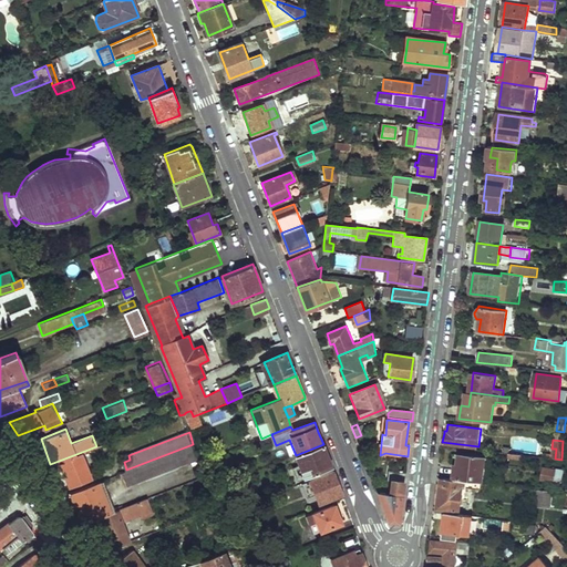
[(126,470),(123,471),(127,484),(197,459),(193,444),(126,470)]
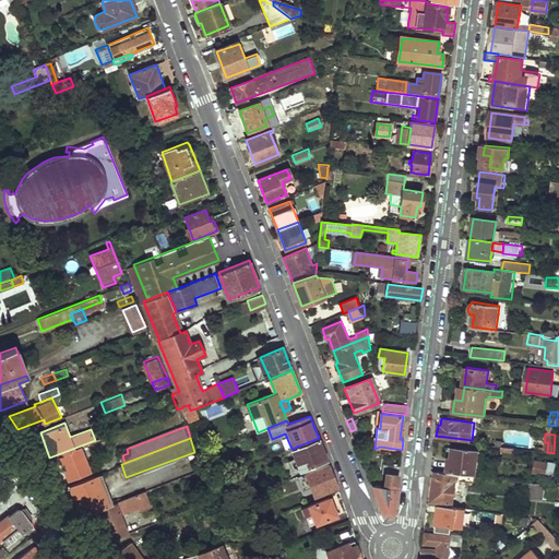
[(319,438),(292,449),(300,470),(328,460),(323,450),(319,438)]
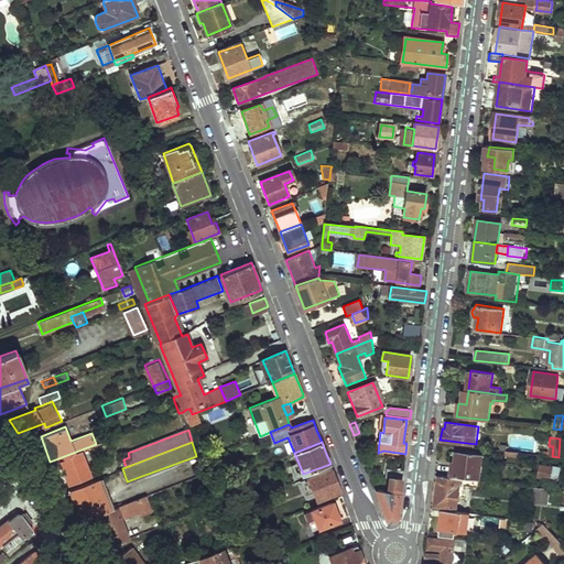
[(93,474),(82,449),(58,458),(68,484),(93,474)]
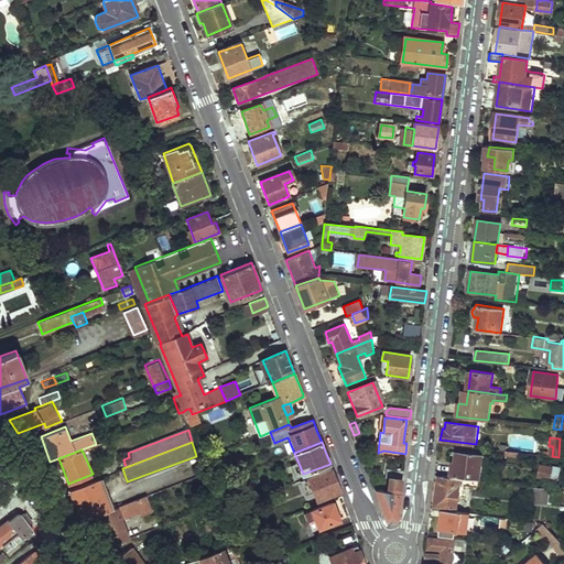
[(454,461),(452,476),(479,479),(481,454),(458,452),(456,461),(454,461)]
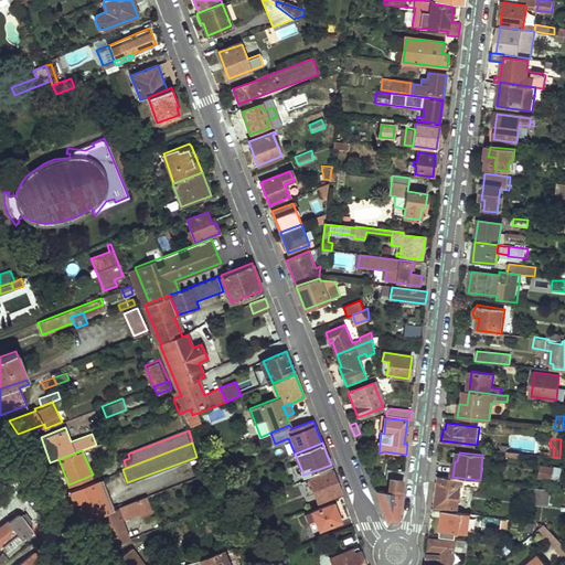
[(541,466),(540,477),(553,479),(554,467),(541,466)]
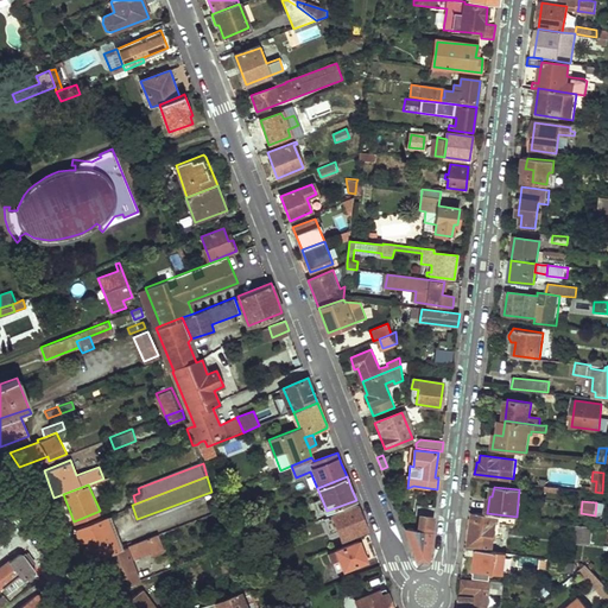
[(358,504),(331,514),(342,540),(368,530),(363,518),(358,504)]
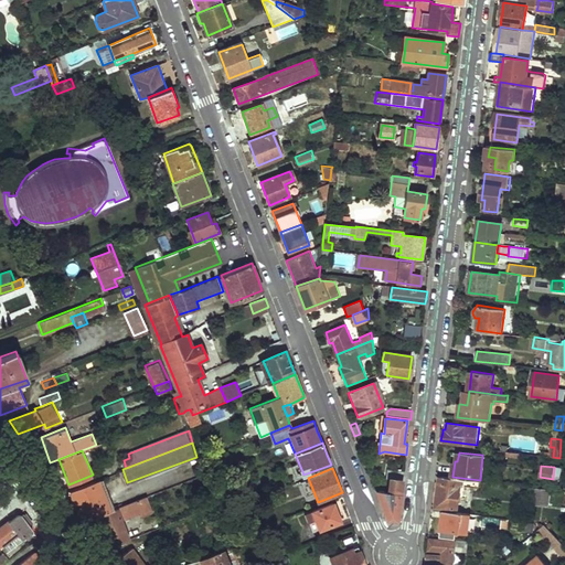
[(388,492),(376,490),(387,519),(397,521),(402,482),(404,471),(386,469),(385,478),(391,478),(388,492)]
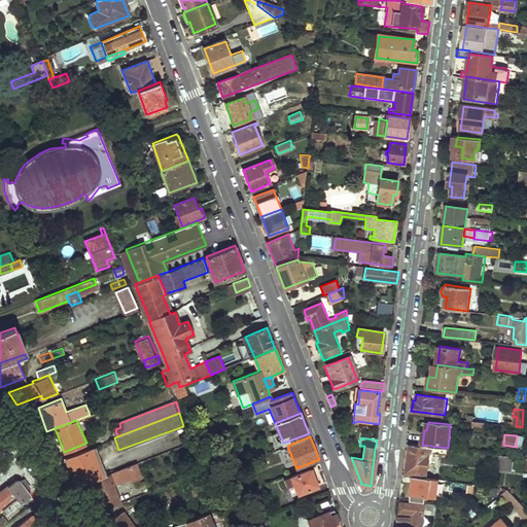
[(410,444),(406,471),(428,475),(430,455),(434,455),(434,452),(447,454),(448,448),(422,445),(410,444)]
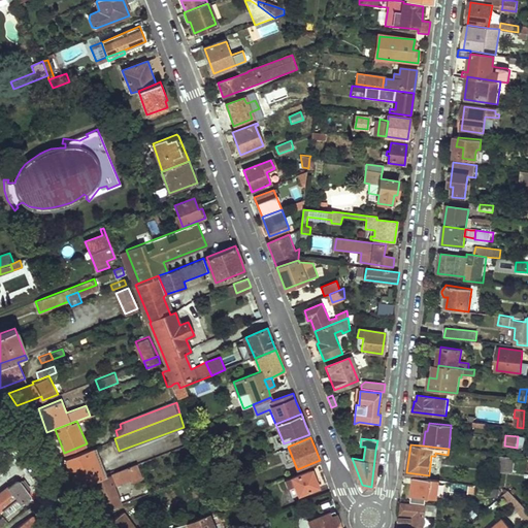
[(98,469),(74,477),(76,487),(89,482),(107,475),(96,446),(91,448),(98,469)]
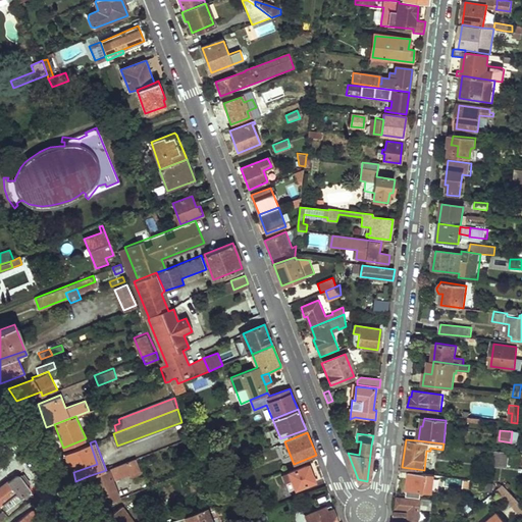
[(90,442),(64,453),(72,473),(73,472),(97,464),(90,442)]
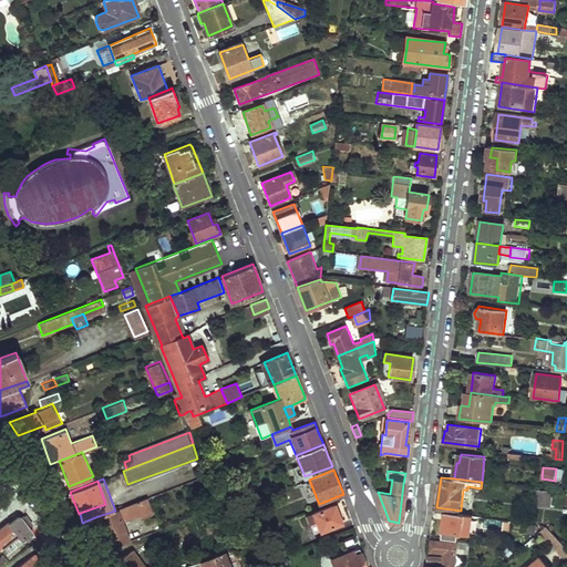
[(537,490),(535,506),(549,507),(552,492),(537,490)]
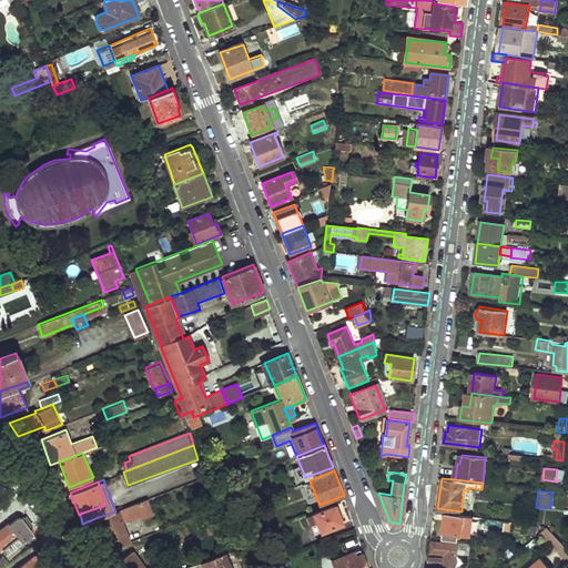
[(204,501),(209,513),(217,508),(214,498),(204,501)]
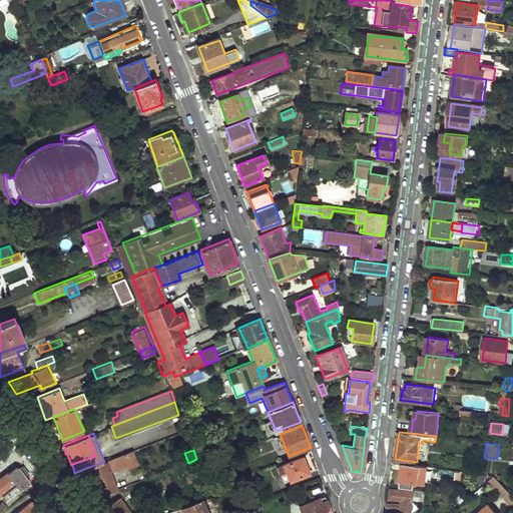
[(86,468),(97,497),(108,493),(100,474),(127,465),(128,467),(136,465),(131,452),(104,462),(86,468)]
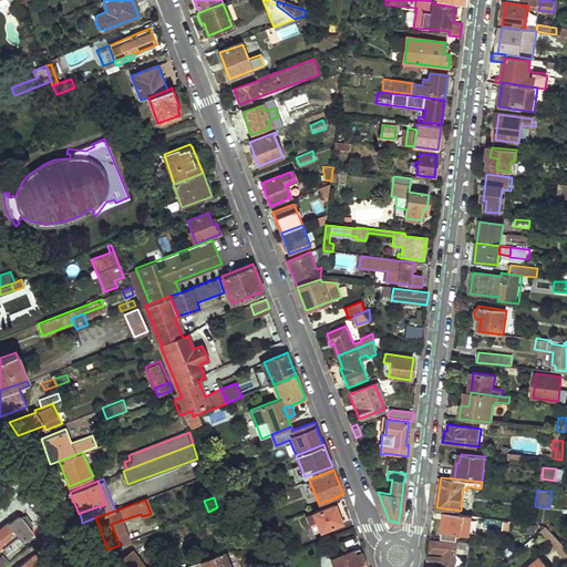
[(336,504),(308,515),(311,525),(317,523),(320,531),(342,523),(336,504)]
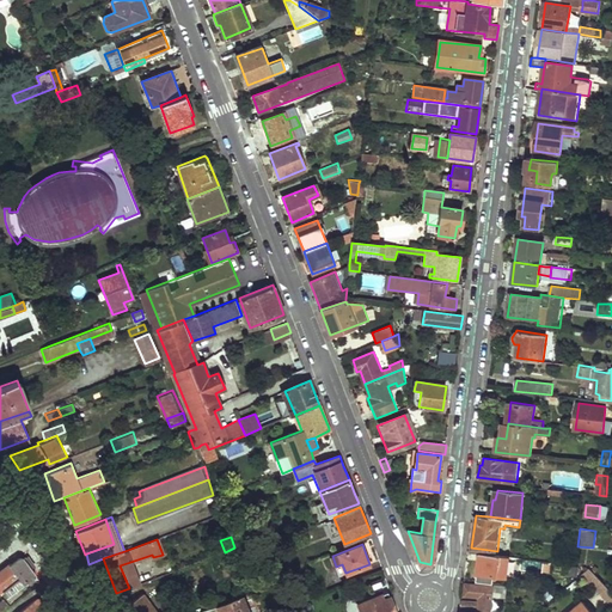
[(481,552),(478,573),(507,576),(509,557),(481,552)]
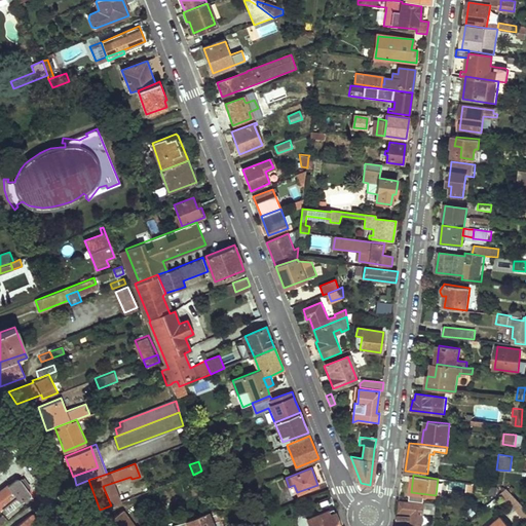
[(16,496),(1,508),(5,513),(31,494),(28,490),(21,480),(16,478),(7,485),(16,496)]
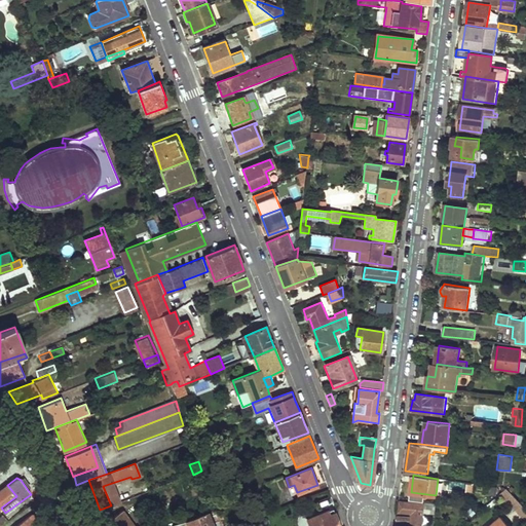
[(0,491),(0,509),(1,508),(16,496),(7,485),(0,491)]
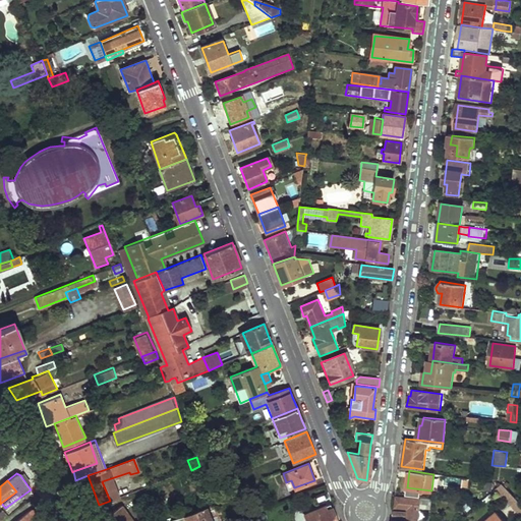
[(494,482),(486,481),(485,488),(493,489),(494,482)]
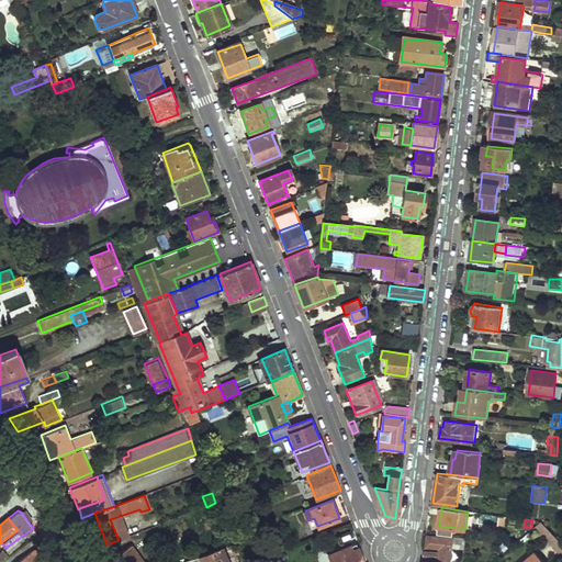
[(541,521),(535,527),(561,555),(561,543),(547,527),(543,524),(542,521),(541,521)]
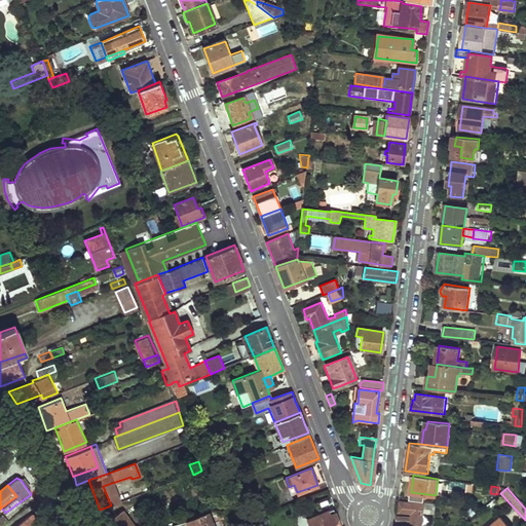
[(397,516),(397,522),(422,525),(423,511),(436,513),(437,503),(425,502),(425,503),(405,501),(403,513),(413,514),(412,518),(397,516)]
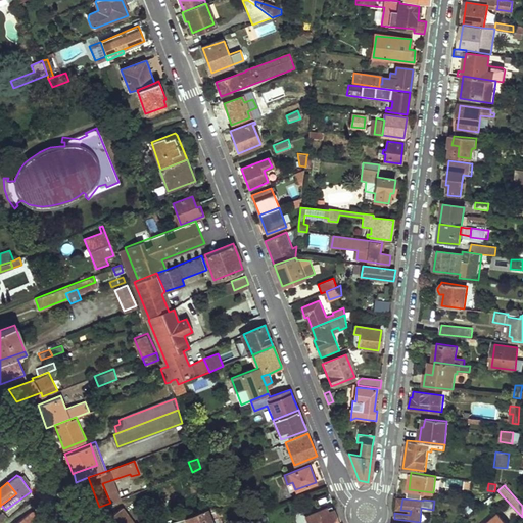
[(338,522),(332,505),(307,515),(311,522),(338,522)]
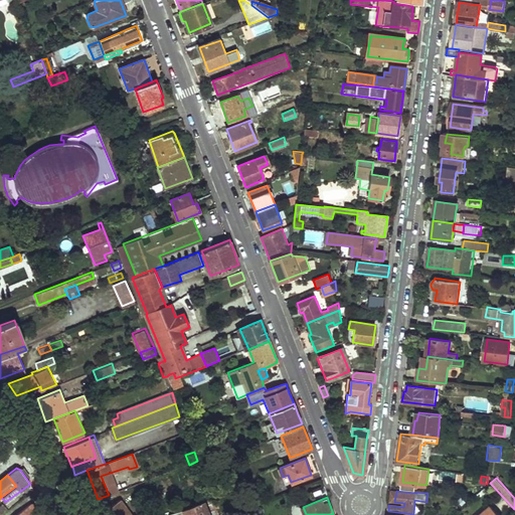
[(133,514),(120,499),(100,514),(133,514)]
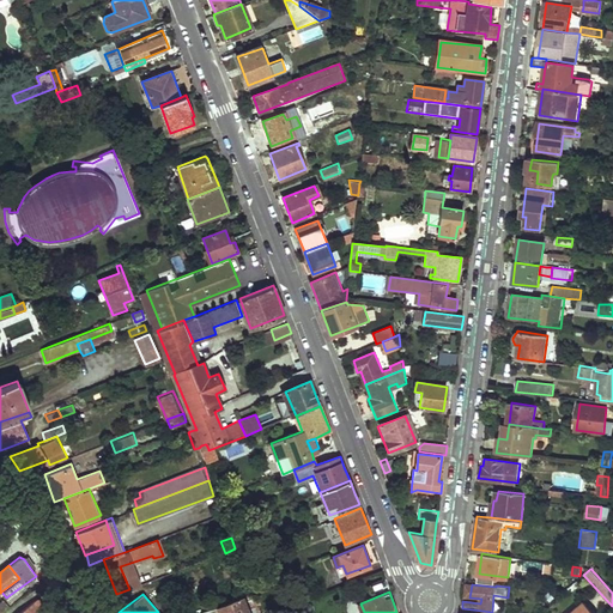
[(248,612),(242,596),(217,606),(219,612),(248,612)]
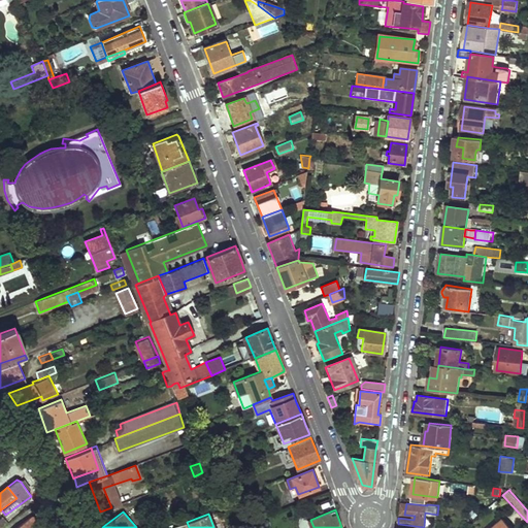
[(40,527),(32,517),(17,527),(40,527)]
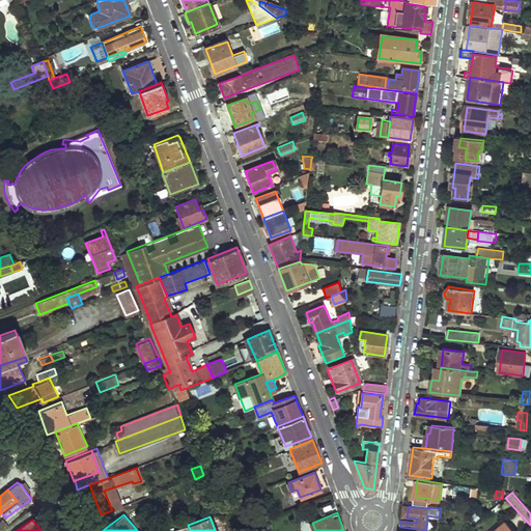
[(513,530),(506,522),(495,530),(513,530)]
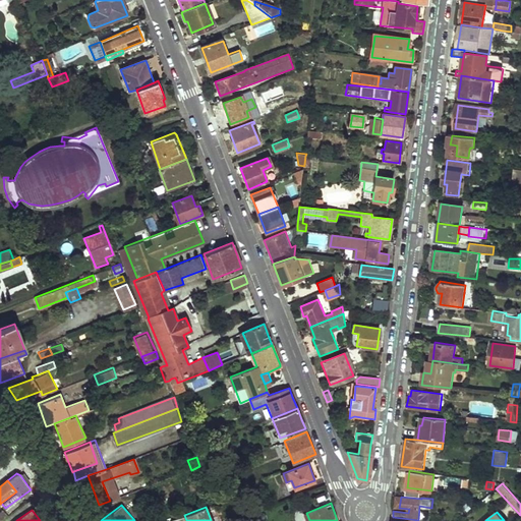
All buildings are outlined.
